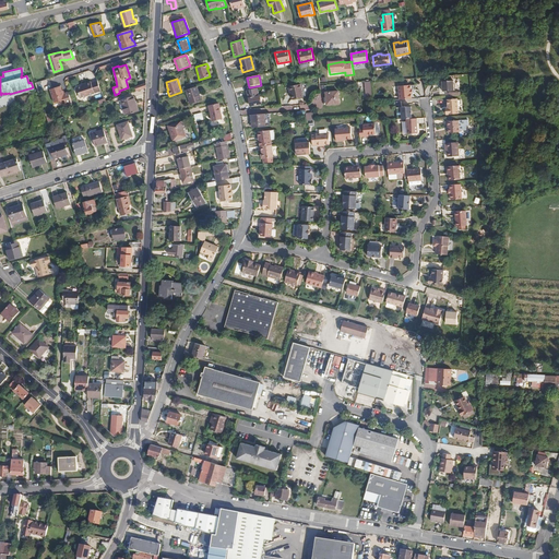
[(81,99),(102,92),(97,81),(91,83),(91,82),(83,84),(84,85),(82,86),(76,88),(81,99)]
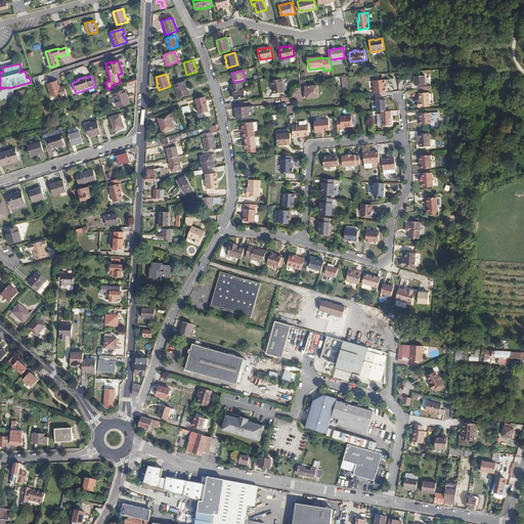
[(427,76),(416,76),(417,85),(428,85),(427,76)]
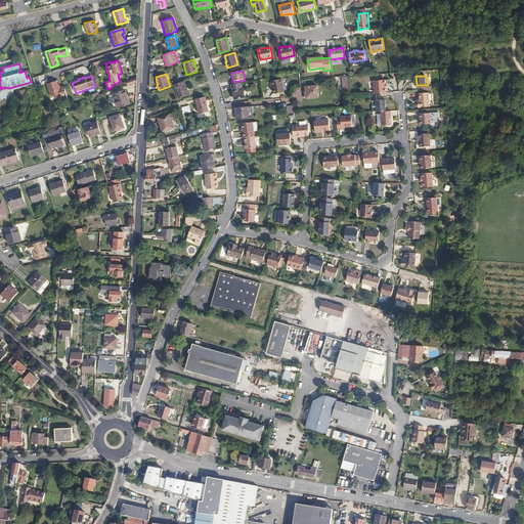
[(273,90),(284,89),(280,79),(270,81),(270,85),(272,86),(273,90)]
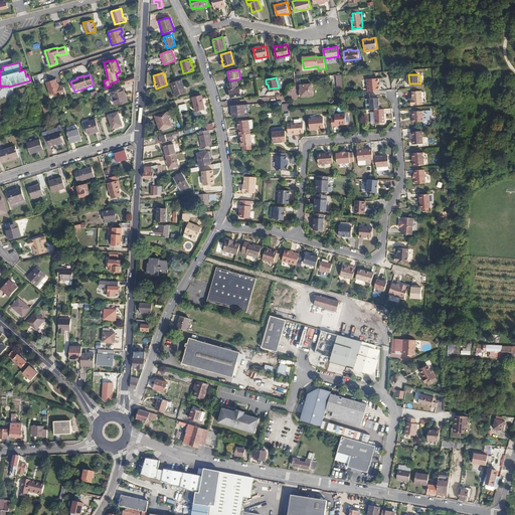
[(378,91),(378,87),(377,77),(366,78),(367,91),(378,91)]
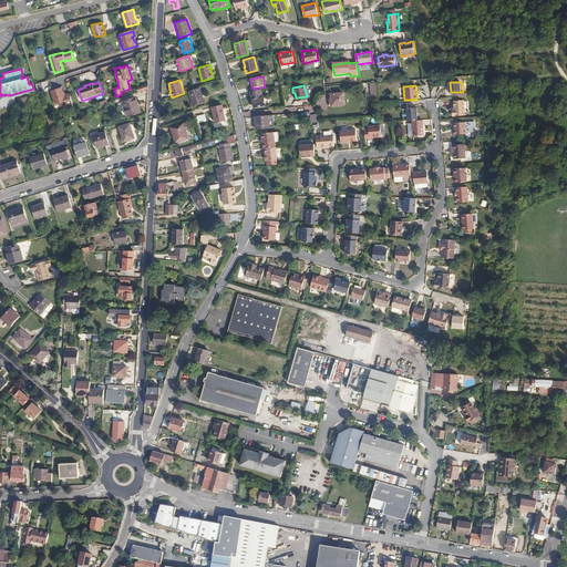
[(66,105),(72,104),(69,93),(65,95),(63,95),(62,93),(61,88),(51,91),(54,104),(64,101),(66,105)]
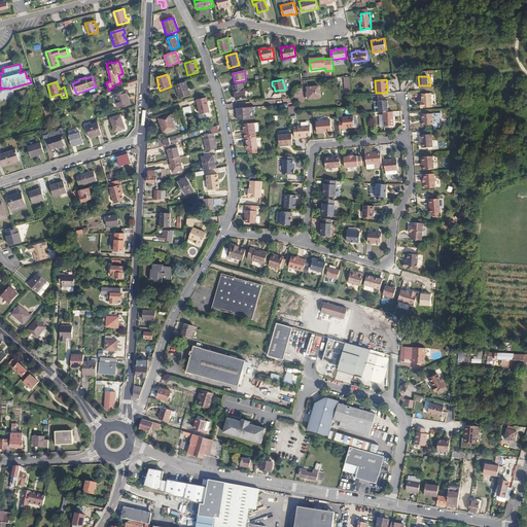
[(185,81),(175,85),(179,99),(189,95),(185,81)]
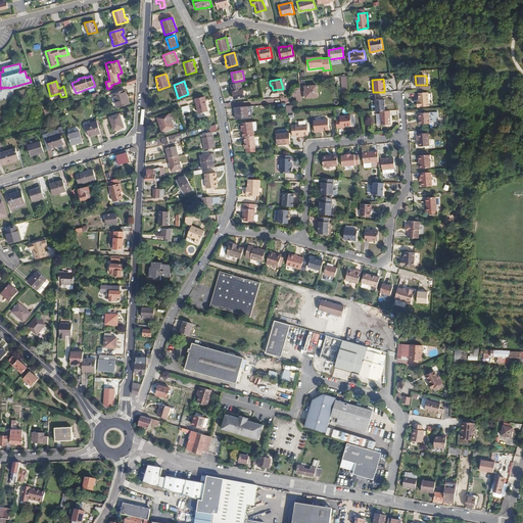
[(233,85),(235,96),(246,94),(245,90),(243,91),(242,83),(234,84),(233,85)]
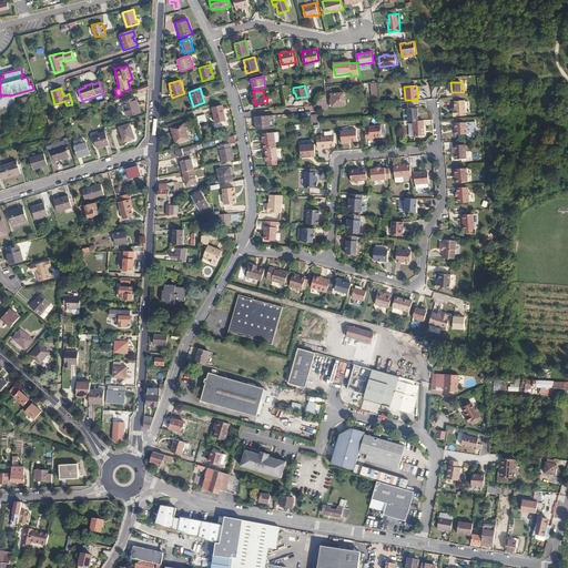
[(344,92),(334,93),(334,98),(332,99),(332,105),(344,104),(344,92)]
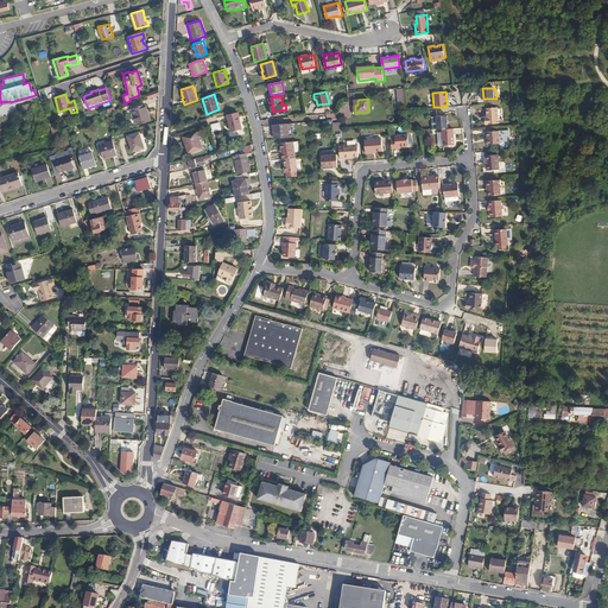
[(147,105),(132,112),(138,125),(153,119),(147,105)]
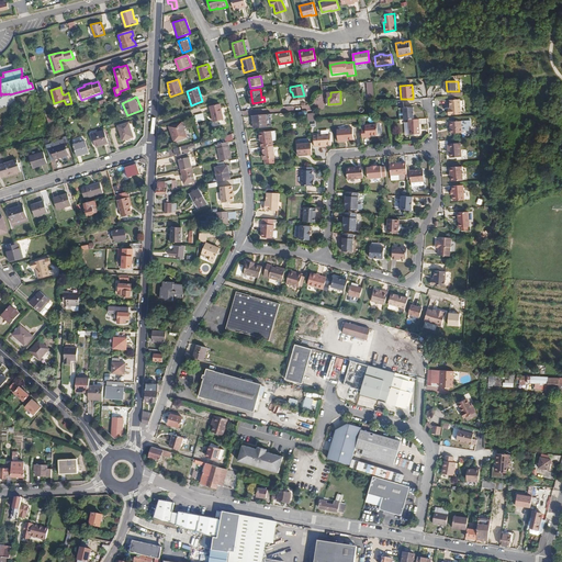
[(462,114),(461,100),(451,101),(452,109),(451,109),(451,115),(462,114)]
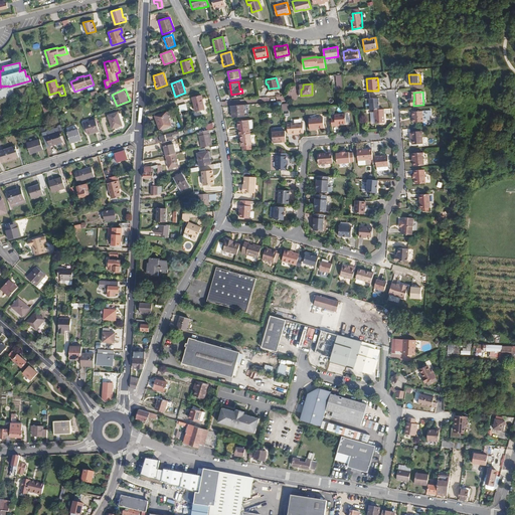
[(202,96),(193,98),(196,112),(205,110),(202,96)]
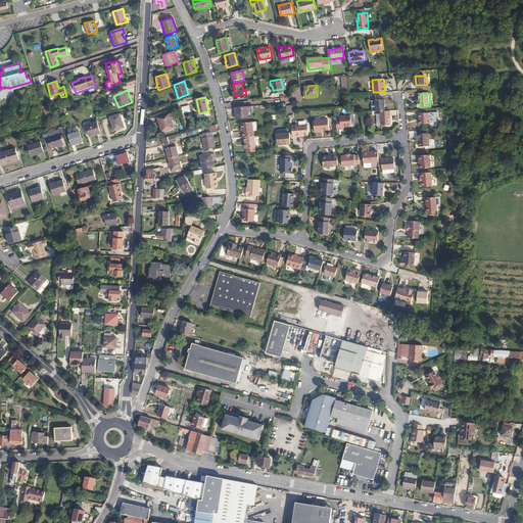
[(375,100),(376,111),(380,111),(385,111),(384,99),(375,100)]
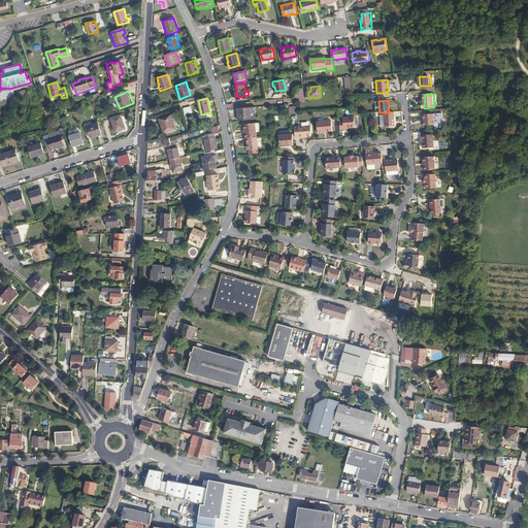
[(301,107),(289,108),(289,116),(301,114),(301,107)]
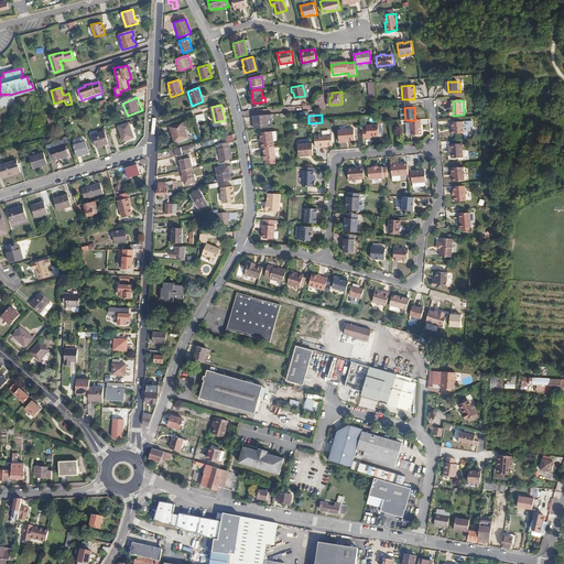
[(267,116),(253,118),(257,130),(269,128),(267,116)]
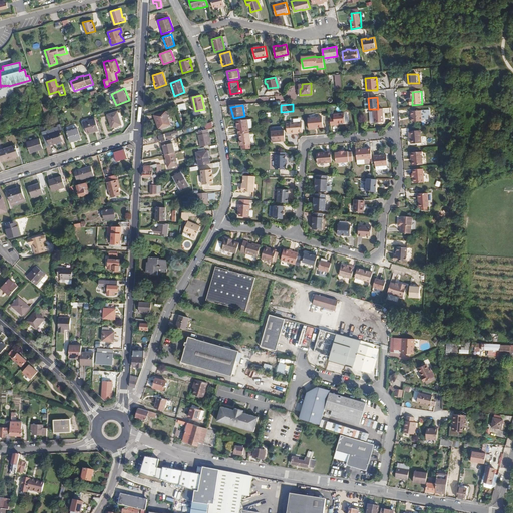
[(117,110),(107,114),(110,124),(120,120),(117,110)]
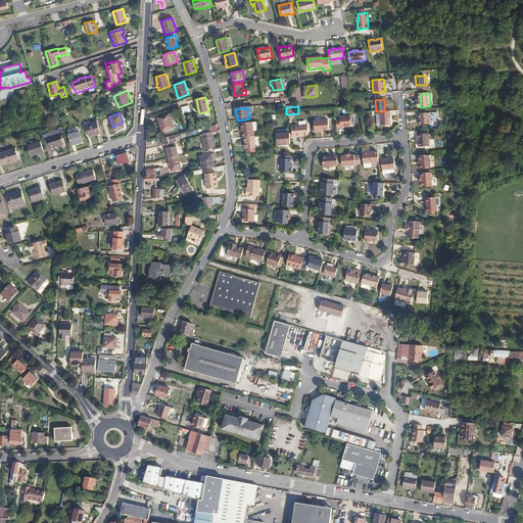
[(391,125),(390,113),(380,114),(381,126),(391,125)]
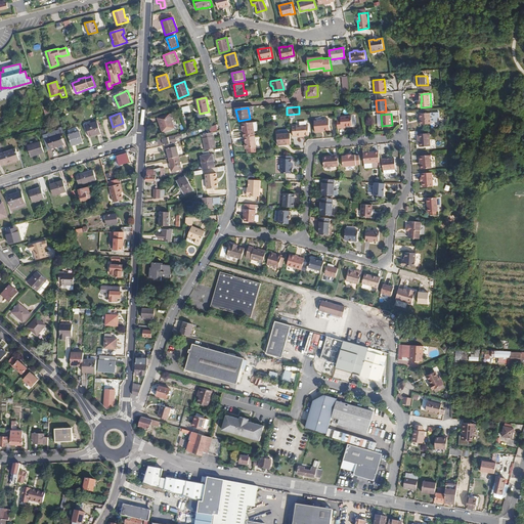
[(432,114),(421,115),(422,125),(433,124),(432,114)]
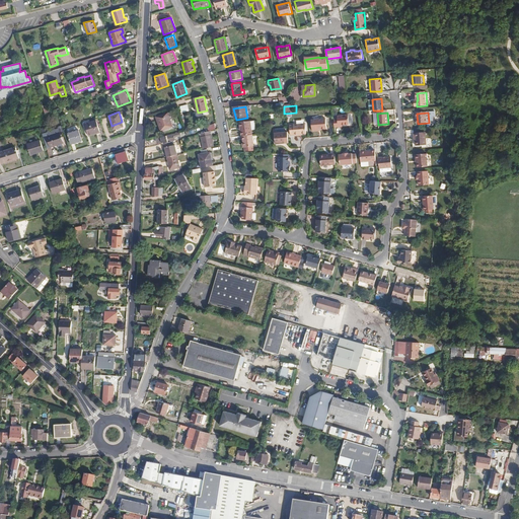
[(174,128),(168,114),(156,118),(161,133),(174,128)]
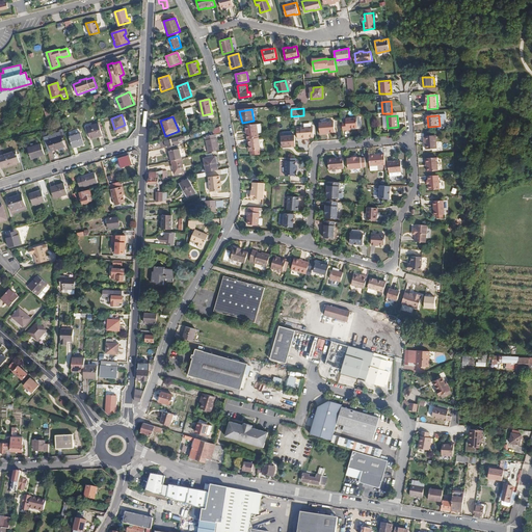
[(346,123),(342,123),(343,132),(346,131),(346,130),(350,130),(357,129),(356,118),(346,120),(346,123)]
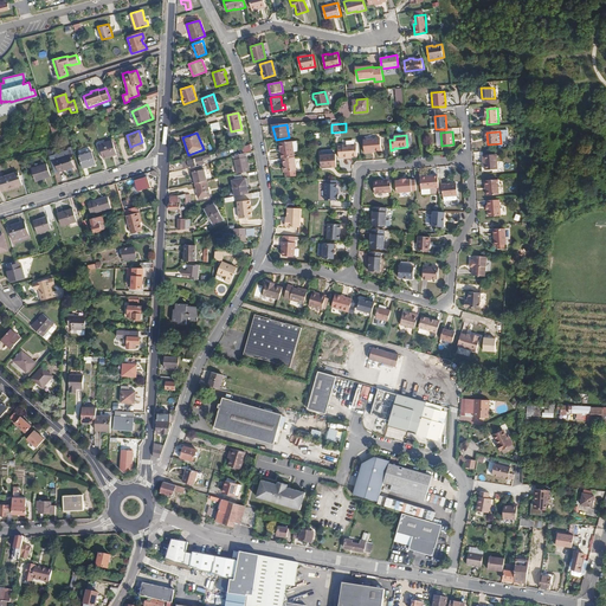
[(113,139),(100,143),(104,158),(117,153),(113,139)]
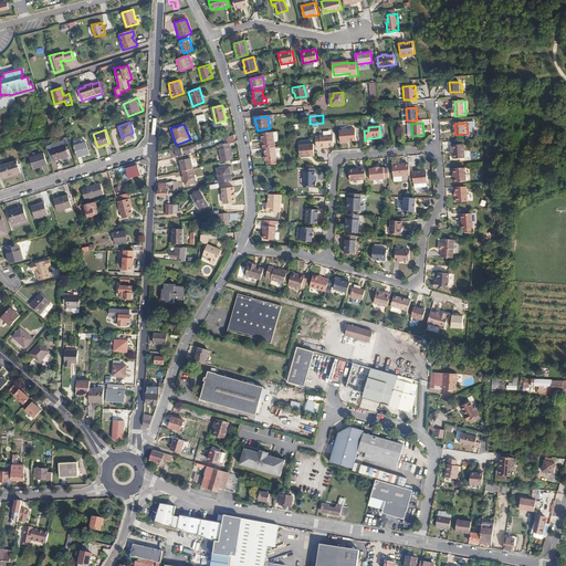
[(341,144),(346,144),(346,142),(349,142),(357,142),(356,130),(341,132),(341,144)]
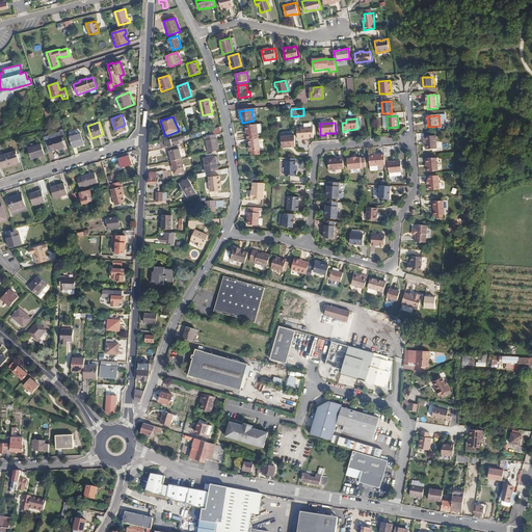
[(247,132),(248,140),(258,138),(258,134),(262,133),(261,124),(245,126),(246,132),(247,132)]
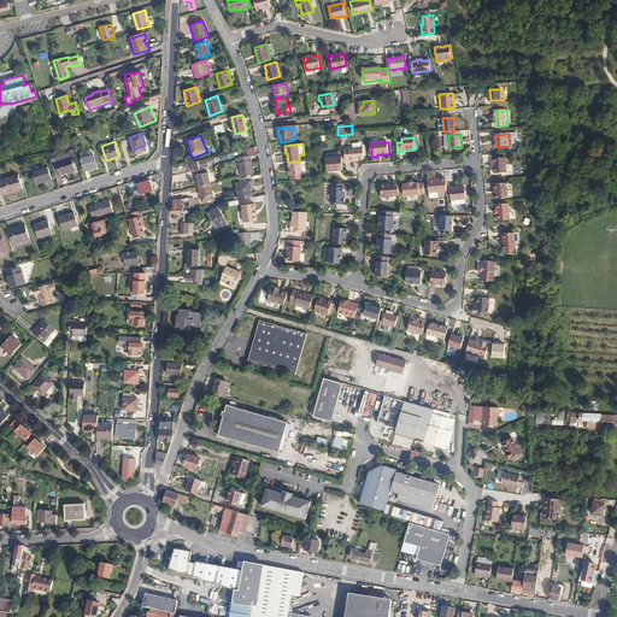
[(345,151),(345,163),(351,162),(351,163),(364,162),(363,148),(350,150),(350,151),(345,151)]
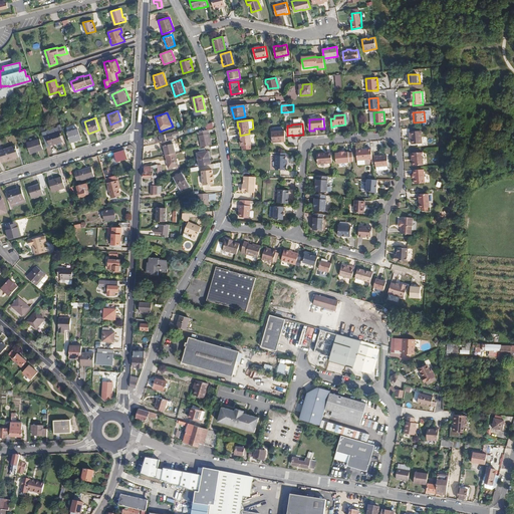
[(78,126),(67,131),(70,141),(81,138),(78,126)]
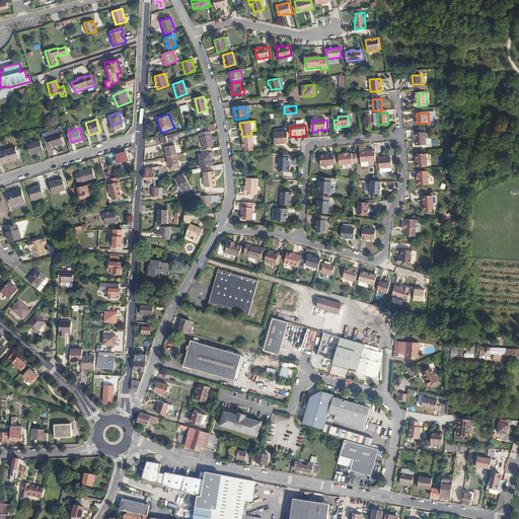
[(205,149),(214,146),(211,136),(212,136),(210,131),(201,134),(205,149)]
